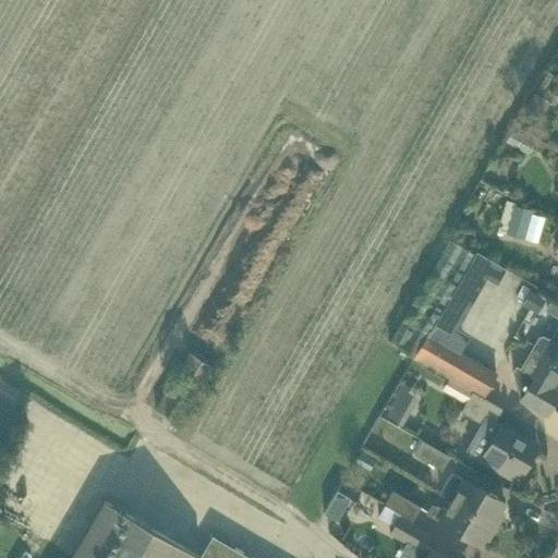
[(535,141),(512,128),(505,141),(528,154),(535,141)]
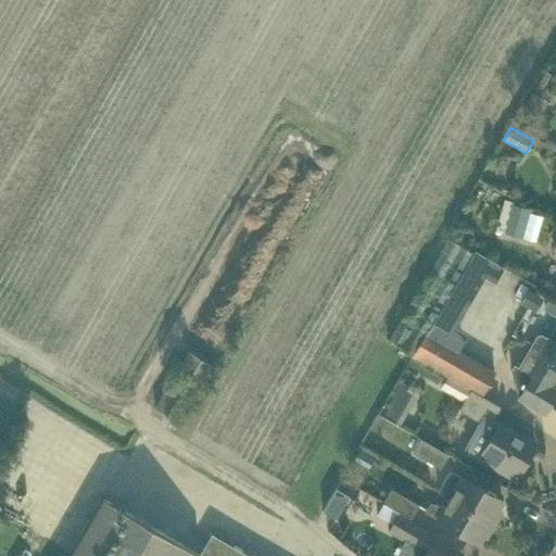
[(523,237),(526,227),(531,209),(512,203),(506,223),(504,231),(523,237)]
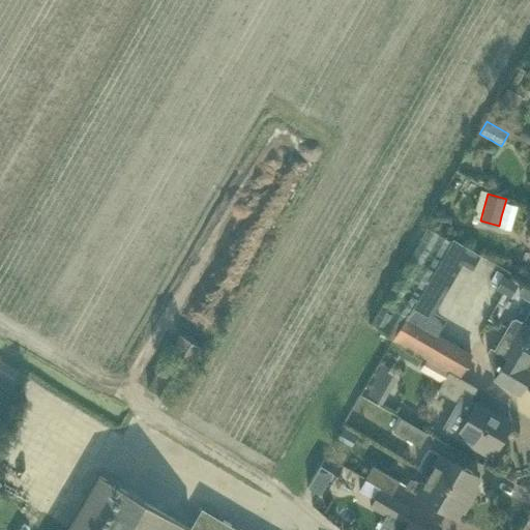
[(444,252),(450,240),(428,227),(371,324),(393,337),(392,339),(448,371),(459,377),(471,353),(422,324),(459,260),(444,252)]
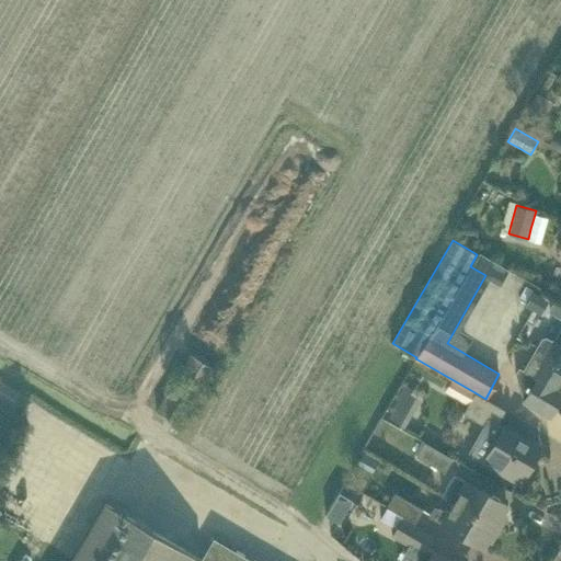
[(526,305),(536,311),(542,300),(531,295),(526,305)]
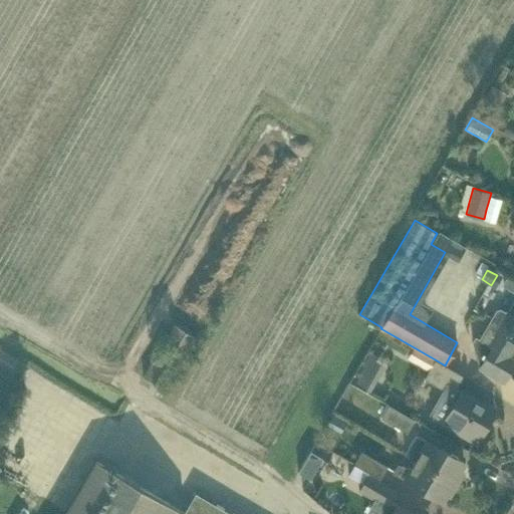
[(495,298),(513,300),(513,273),(499,272),(495,298)]
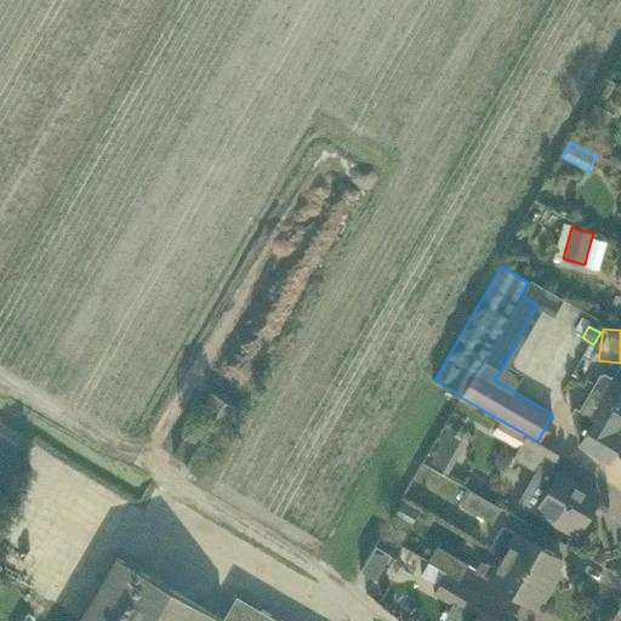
[(620,382),(610,377),(604,374),(598,375),(579,409),(575,406),(570,414),(579,442),(579,443),(609,461),(620,438),(620,434),(614,431),(620,420),(620,382)]
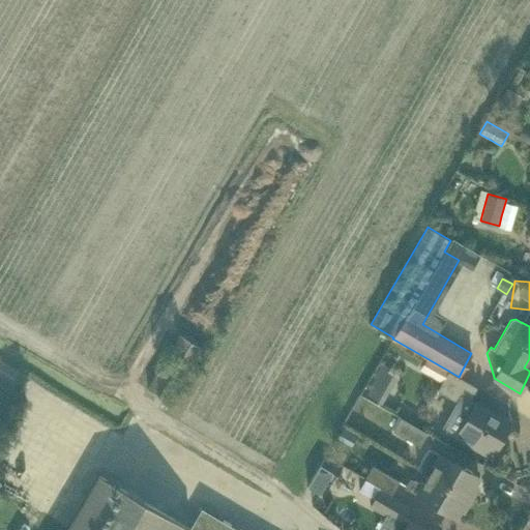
[(203,349),(202,348),(180,334),(147,387),(170,401),(203,349)]
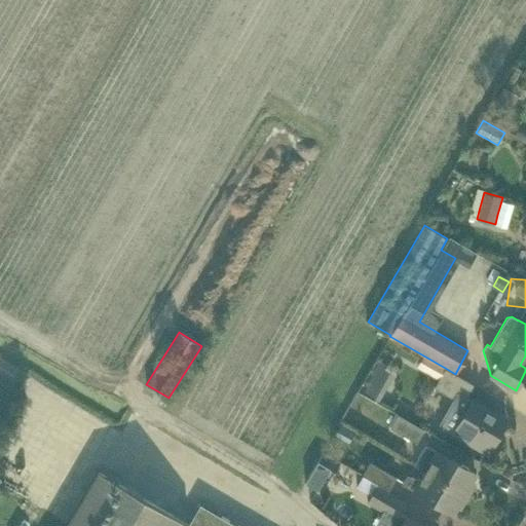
[(455,374),(445,368),(434,386),(453,399),(439,425),(466,441),(487,452),(505,419),(465,396),(473,383),(456,374),(455,374)]
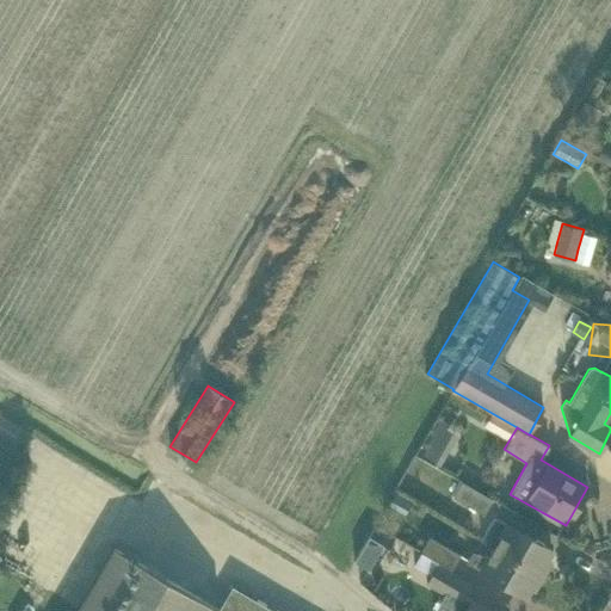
[(429,443),(423,454),(438,462),(444,452),(429,443)]
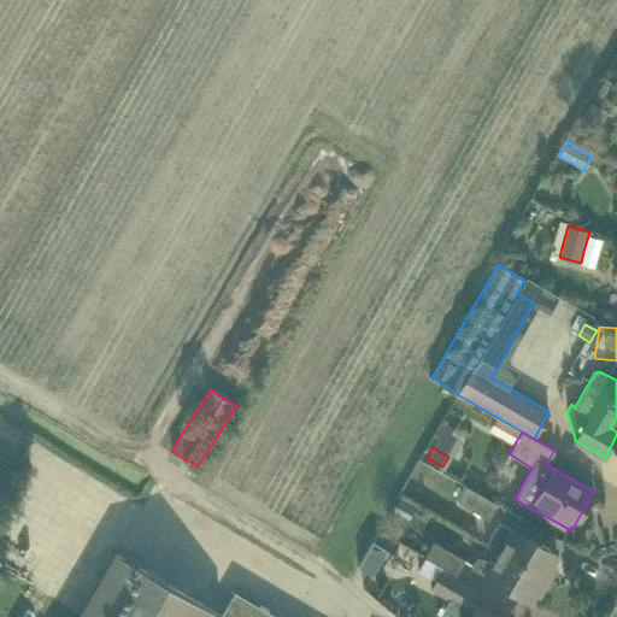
[(466,486),(457,501),(488,519),(498,504),(466,486)]
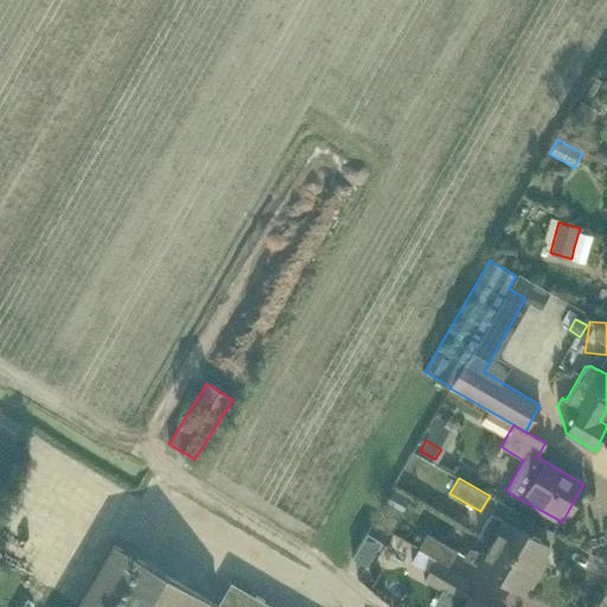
[(393,490),(387,502),(401,510),(408,498),(393,490)]
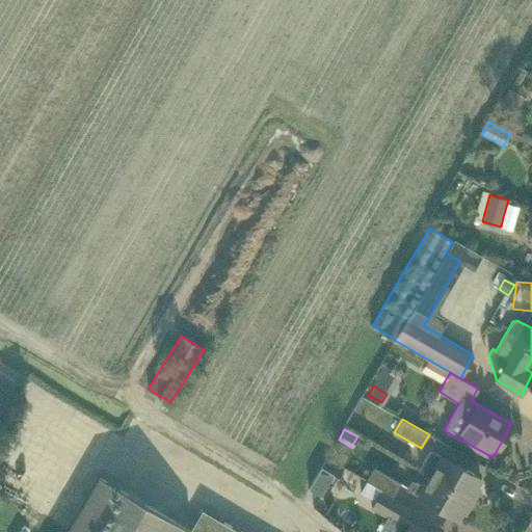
[(427,475),(471,499),(478,486),(477,485),(481,479),(429,449),(425,457),(432,466),(427,475)]
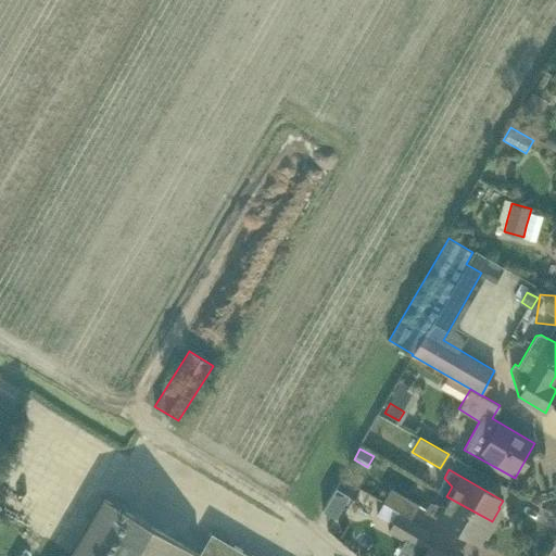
[(342,479),(337,488),(354,498),(359,490),(342,479)]
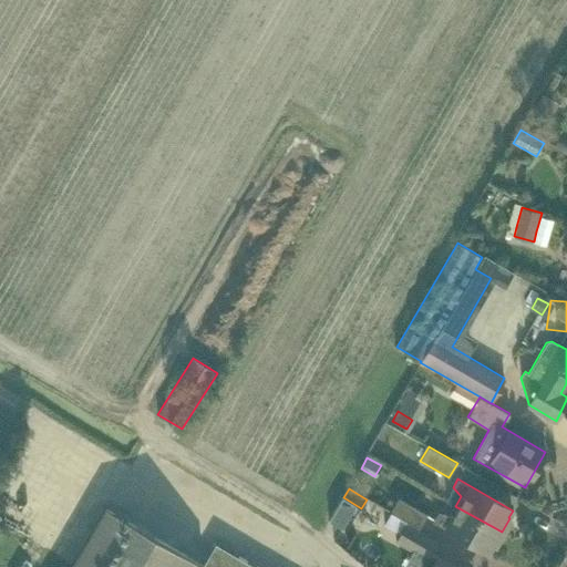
[(399,497),(391,512),(419,528),(428,514),(399,497)]
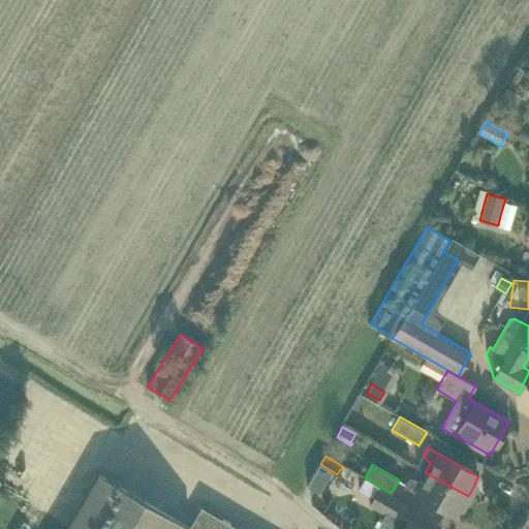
[(462,509),(468,496),(425,472),(421,480),(409,477),(404,486),(456,515),(460,507),(462,509)]
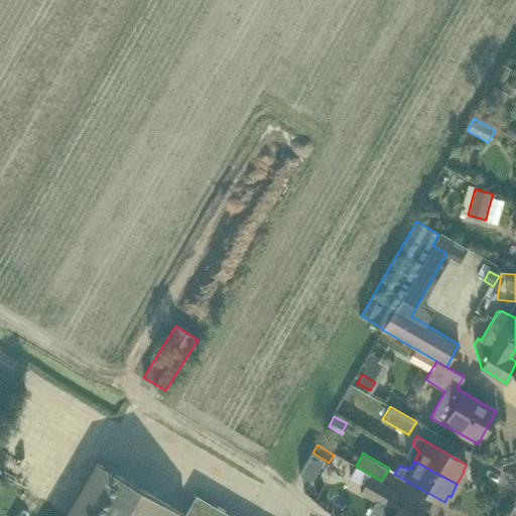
[(183,515),(184,514),(96,462),(63,515),(183,515)]
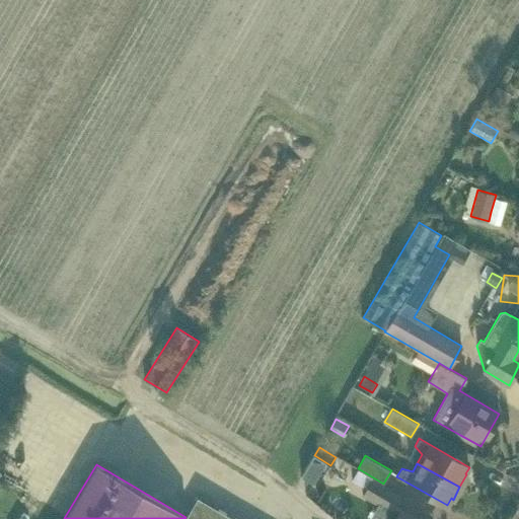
[(398,498),(378,487),(370,482),(363,495),(379,504),(390,511),(393,505),(398,498)]
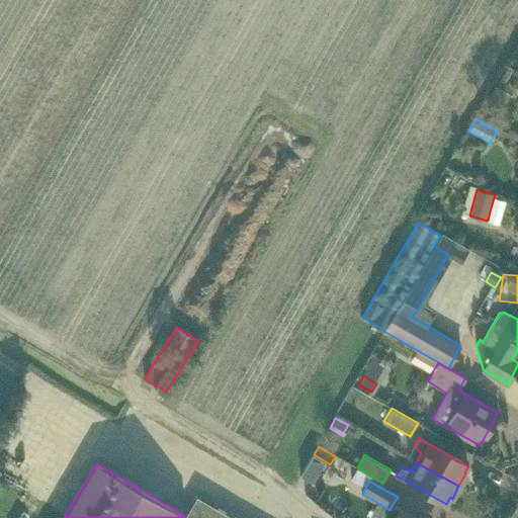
[(185,516),(184,517),(234,517),(197,496),(185,516)]
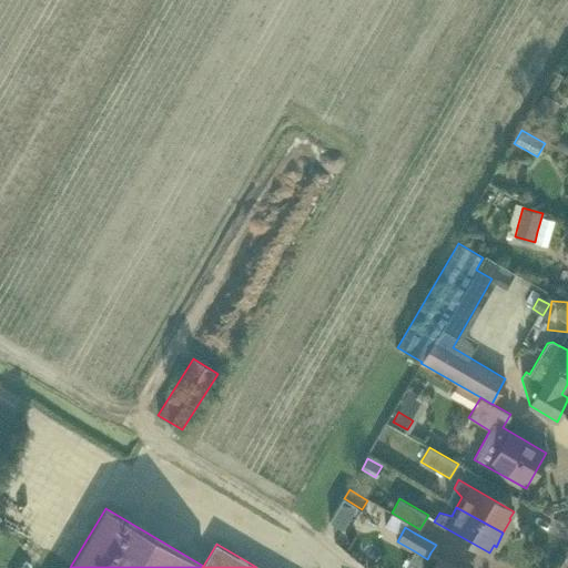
[(415,551),(412,557),(430,567),(456,567),(438,558),(430,553),(427,559),(415,551)]
